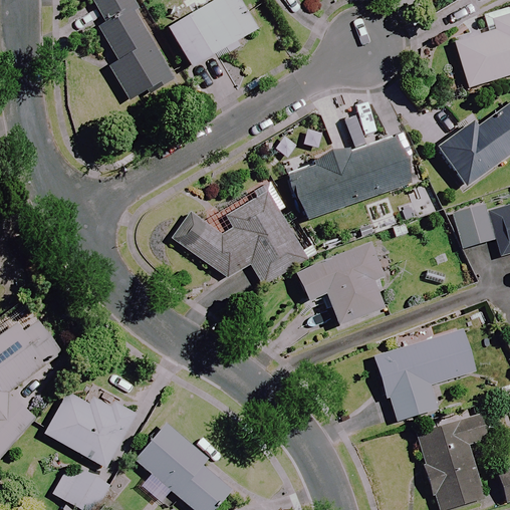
[(110,64),(130,101),(150,90),(152,93),(177,80),(134,0),(93,0),(105,23),(99,26),(117,60),(110,64)]
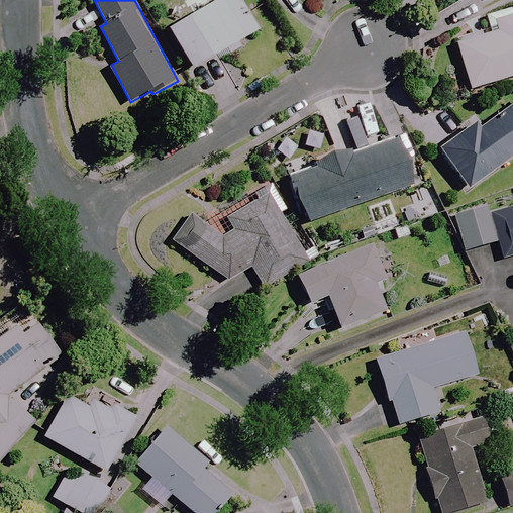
[(259,30),(240,0),(217,0),(169,27),(192,68),(259,30)]
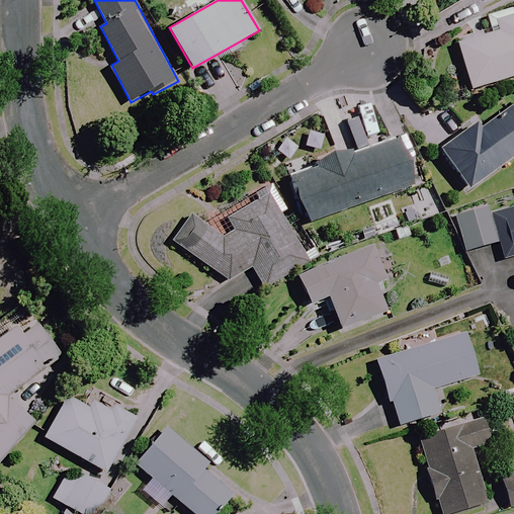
[(513,5),(489,13),(494,31),(458,41),(473,88),(513,75),(513,5)]
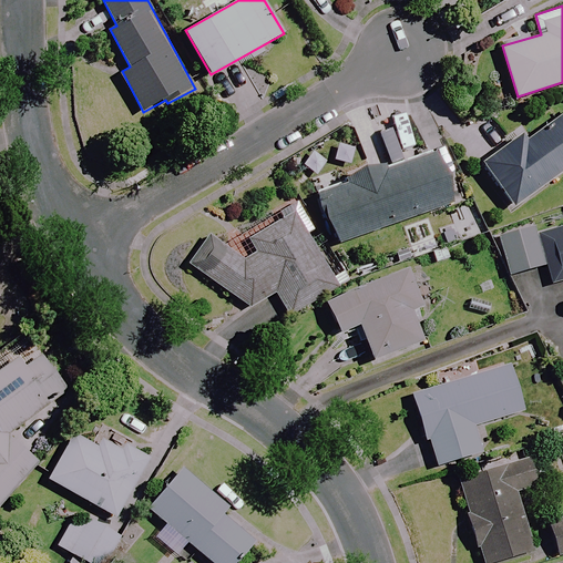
[(562,112),(526,137),(523,133),(482,162),(513,206),(562,171),(562,112)]
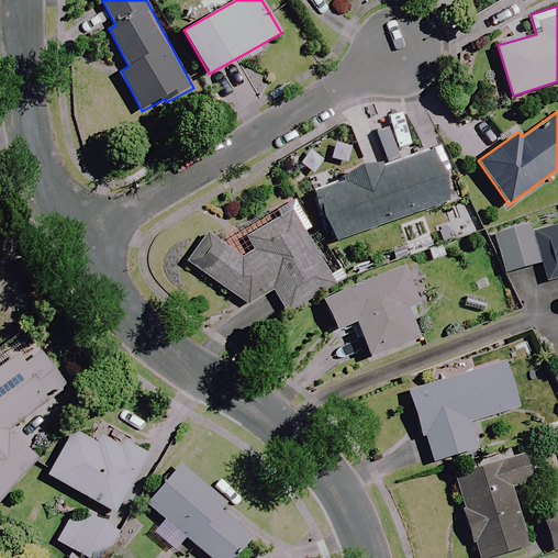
[(450,200),(433,151),(382,168),(381,165),(345,177),(347,182),(315,193),(334,243),(450,200)]
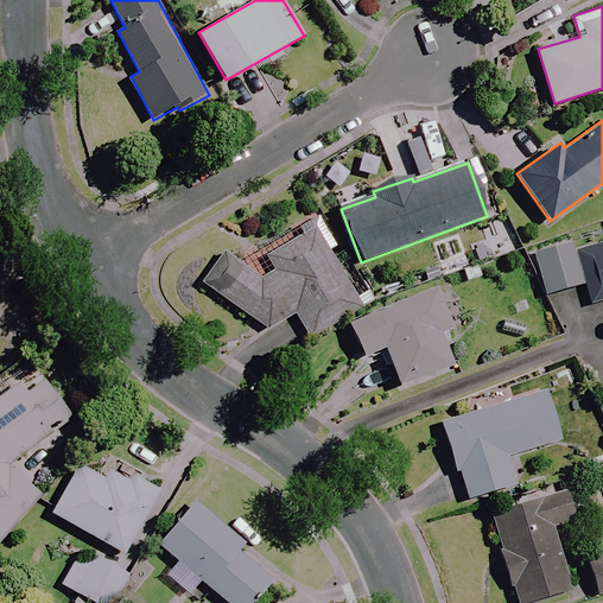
[(362,303),(319,227),(245,267),(227,255),(204,290),(265,330),(297,313),(308,332),(362,303)]
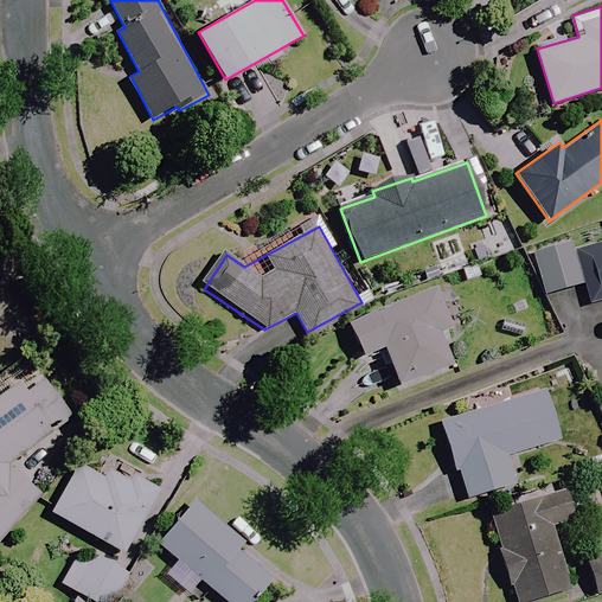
[(584,281),(591,303),(601,300),(601,239),(574,250),(570,238),(532,250),(545,293),(584,281)]
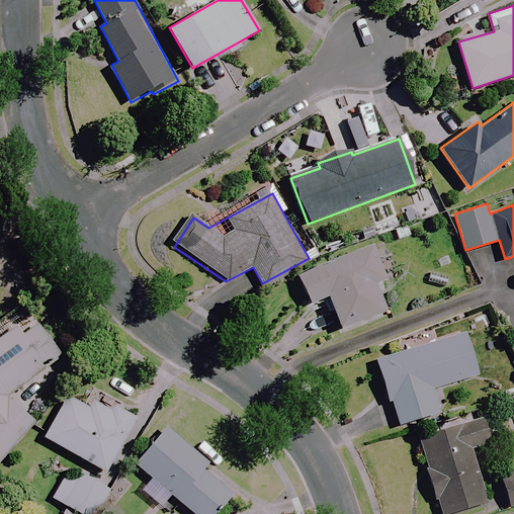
[(386,277),(371,244),(298,274),(311,304),(328,296),(341,328),(387,310),(374,281),(386,277)]
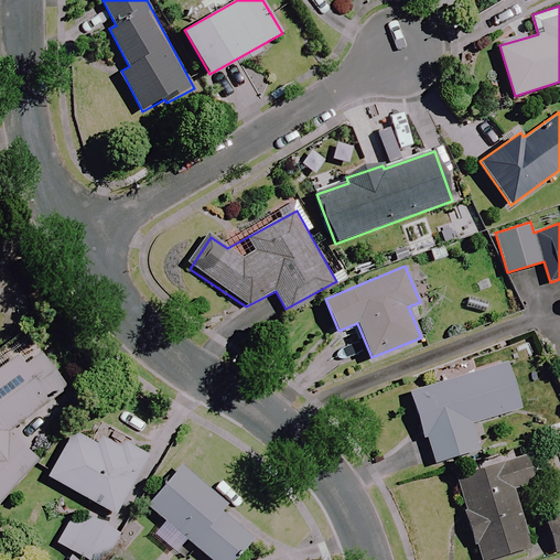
[(71,385),(43,351),(28,362),(20,352),(0,367),(0,503),(1,505),(42,459),(10,431),(71,385)]
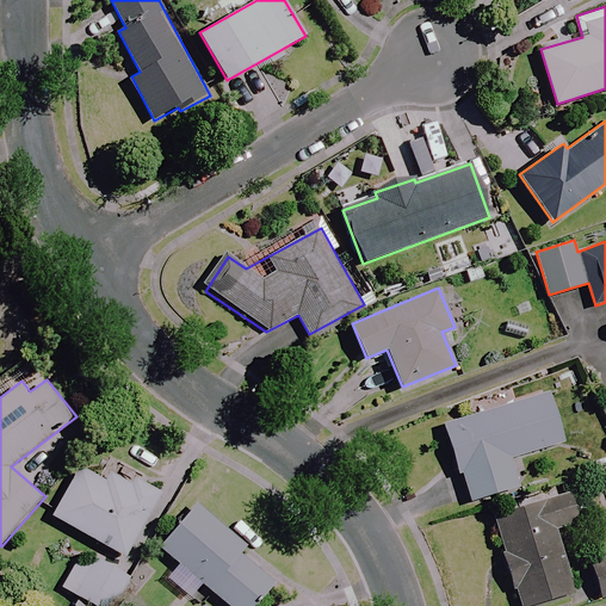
[(563,440),(549,391),(444,421),(458,472),(463,471),(471,500),(519,486),(511,456),(563,440)]
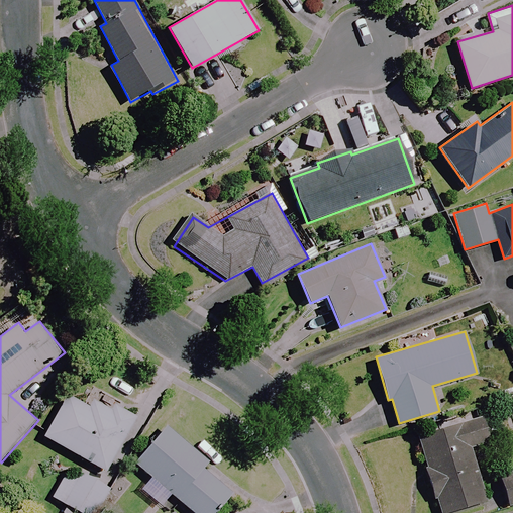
[(62,407),(45,435),(78,453),(54,495),(84,512),(97,512),(150,423),(99,394),(77,402),(71,412),(62,407)]
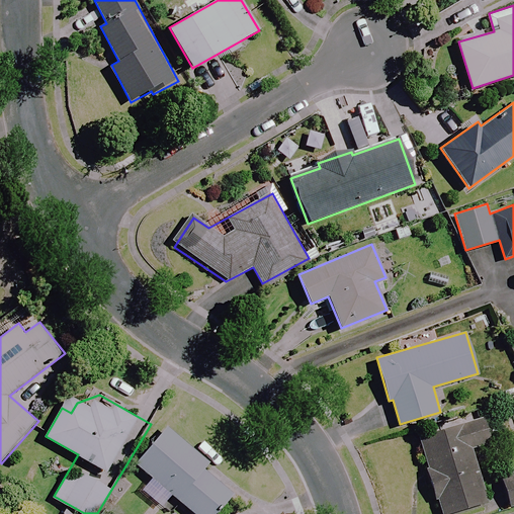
[(457,435),(454,427),(419,438),(441,513),(445,513),(487,502),(470,447),(493,441),(486,418),(460,425),(462,433),(457,435)]
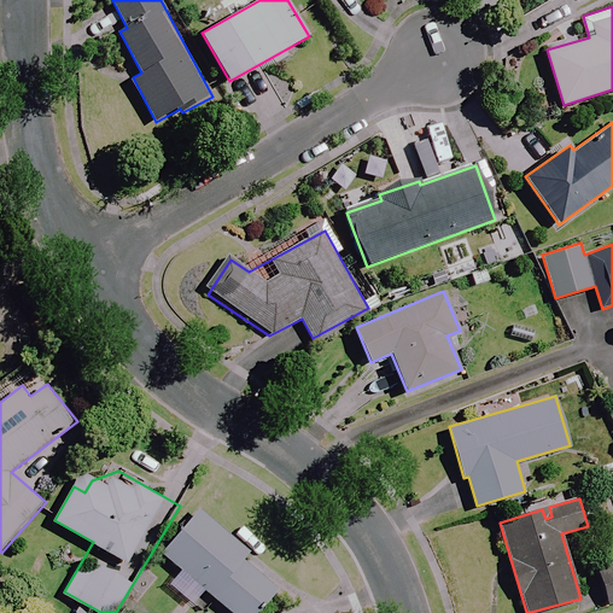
[(250,552),(199,508),(163,552),(235,612),(257,612),(279,588),(244,559),(250,552)]
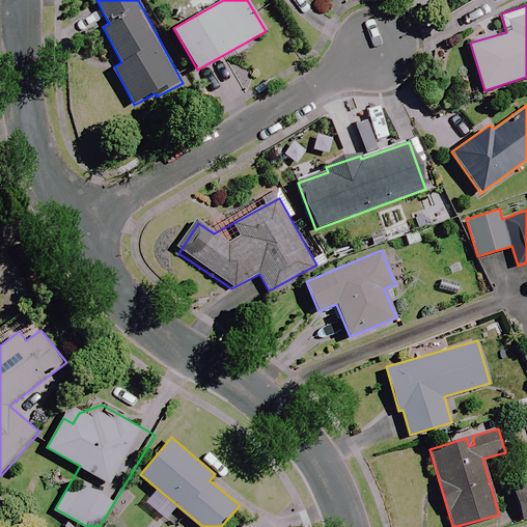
[(526,486),(515,490),(523,519),(526,518),(526,486)]
